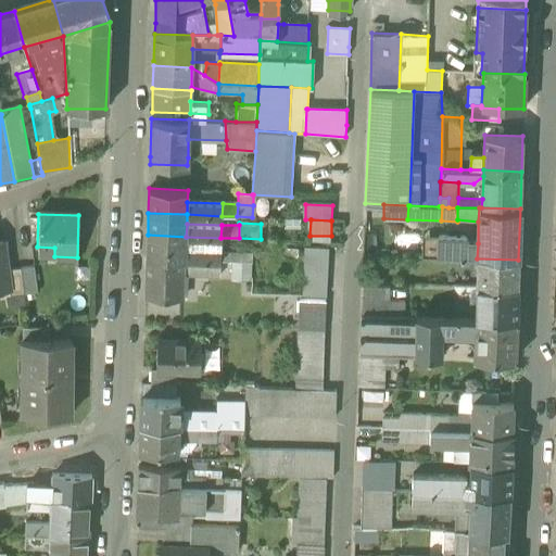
[(148,235),(147,257),(185,260),(186,245),(186,237),(148,235)]
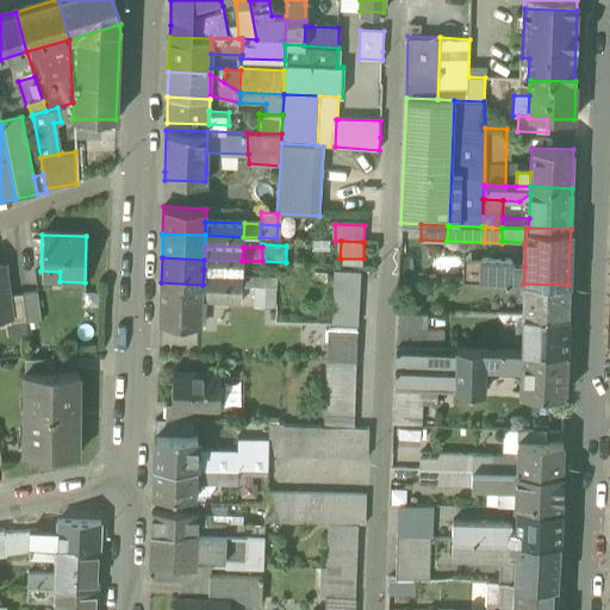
[(204,269),(242,271),(242,261),(204,260),(204,269)]
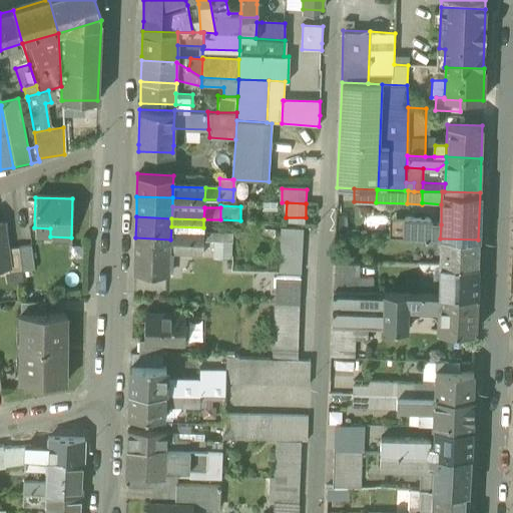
[(0,267),(9,266),(10,266),(7,247),(3,219),(0,219),(0,267)]
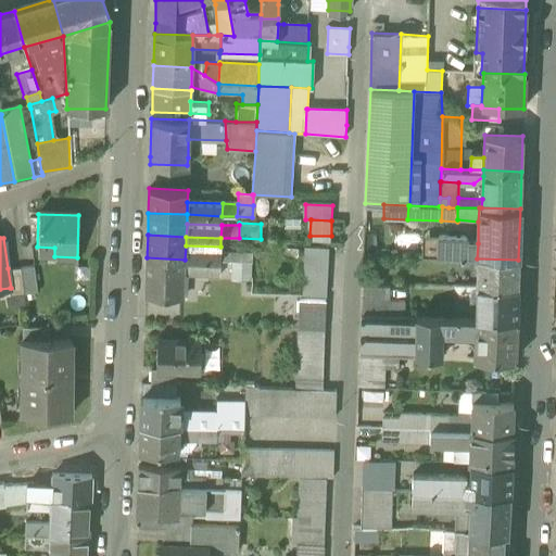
[(439,256),(440,238),(421,238),(421,256),(439,256)]
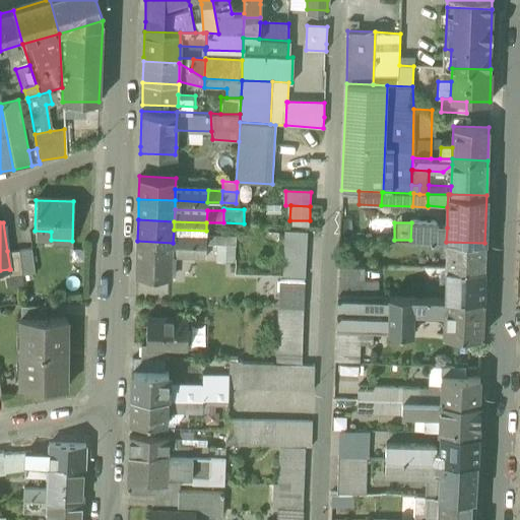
[(410,240),(436,241),(437,228),(437,223),(411,222),(410,240)]
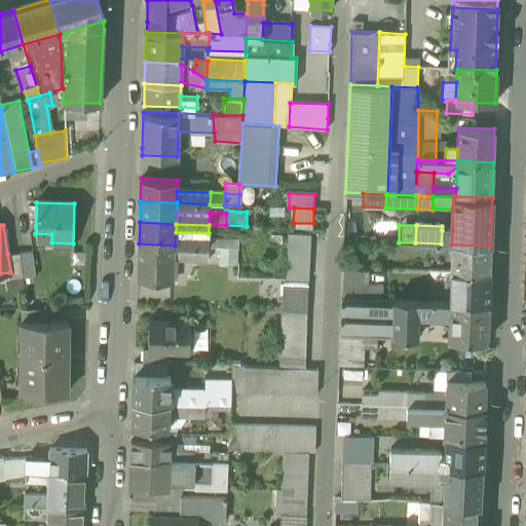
[(452,230),(442,230),(441,243),(451,245),(452,230)]
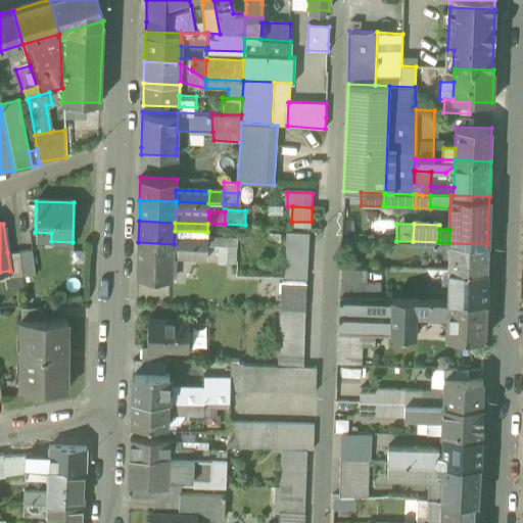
[(207,232),(175,231),(174,244),(202,245),(206,245),(207,237),(207,232)]
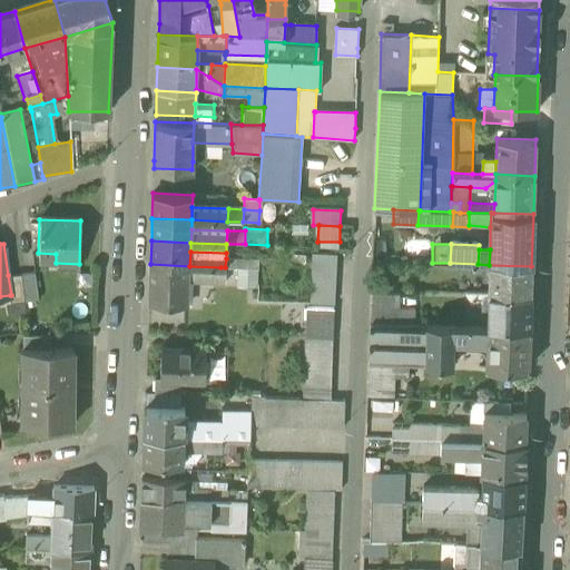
[(38,263),(56,263),(56,254),(38,253),(38,263)]
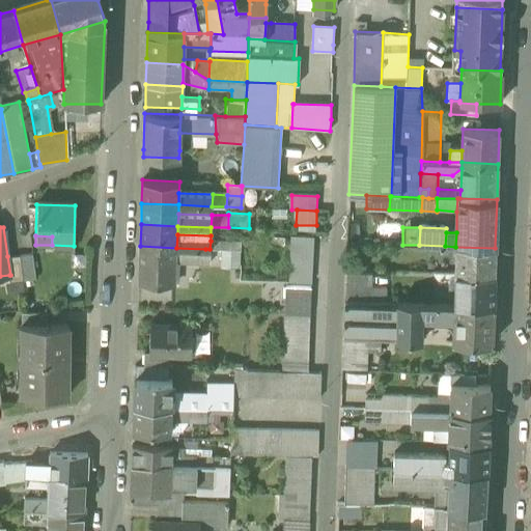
[(289,282),(311,283),(313,238),(291,236),(289,282)]
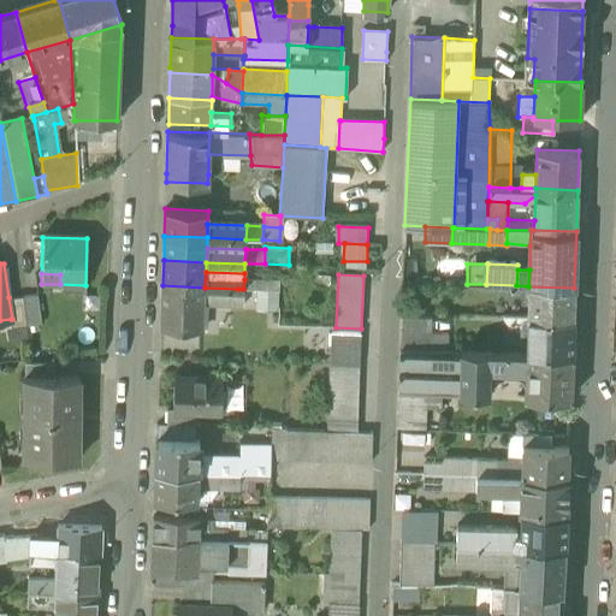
[(244,279),(243,289),(256,289),(279,290),(279,280),(244,279)]
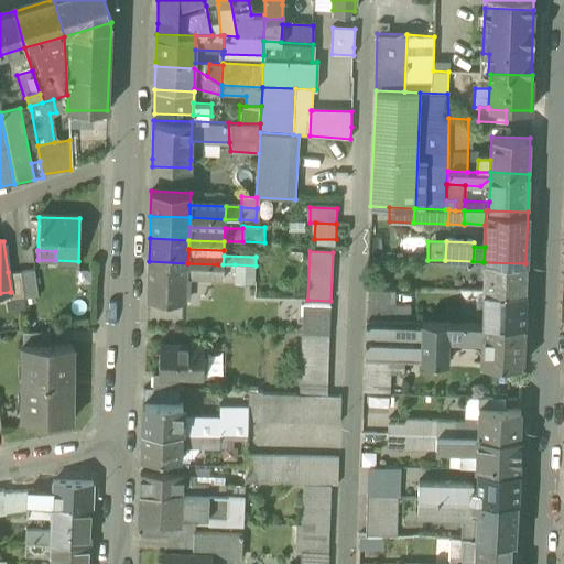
[(186,279),(187,263),(149,261),(148,301),(185,303),(186,279)]
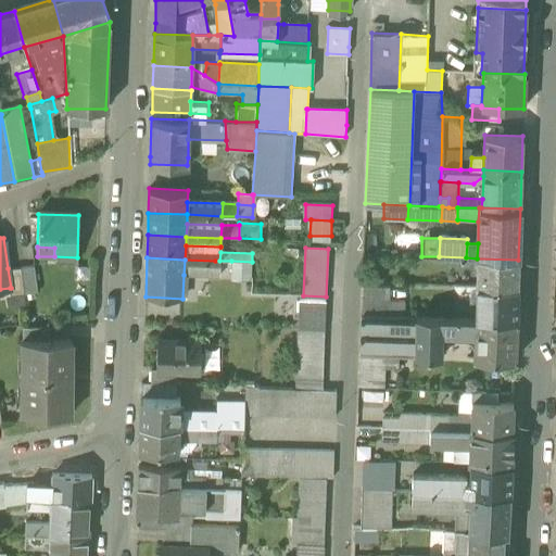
[(477,274),(477,285),(517,286),(518,260),(477,258),(477,274)]
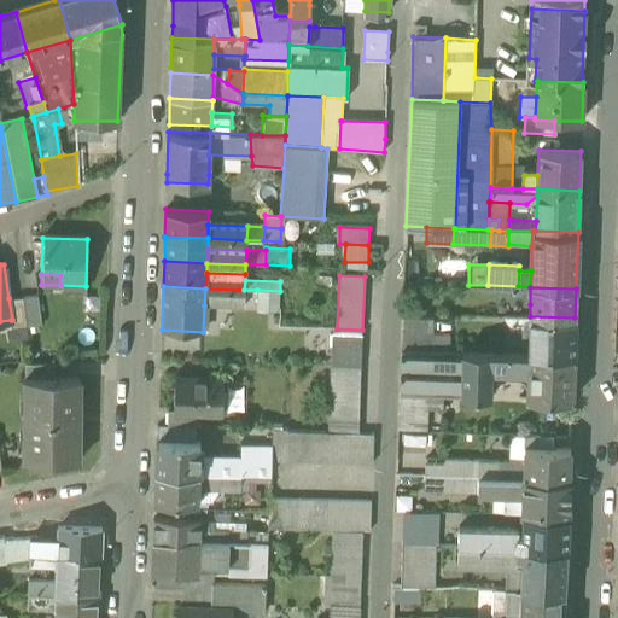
[(204,305),(239,308),(239,290),(205,289),(204,305)]
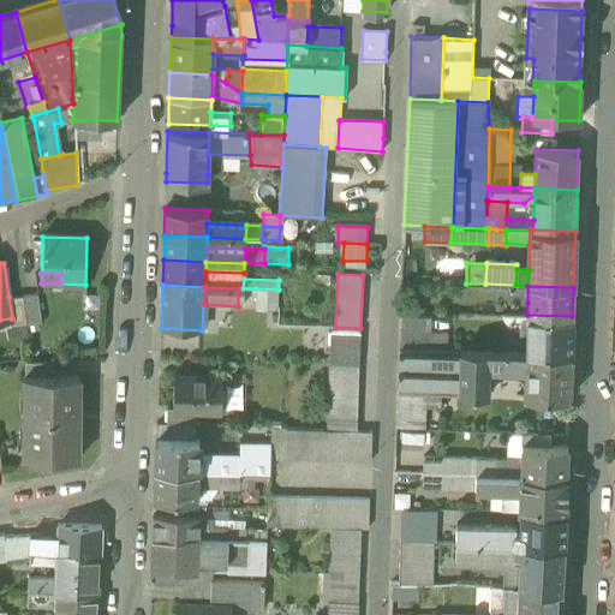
[(279,290),(256,288),(256,309),(279,310),(279,290)]
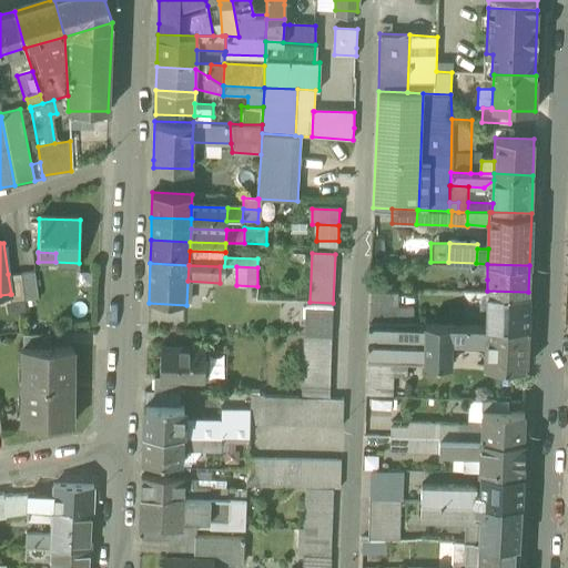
[(33,271),(21,273),(24,300),(37,298),(33,271)]
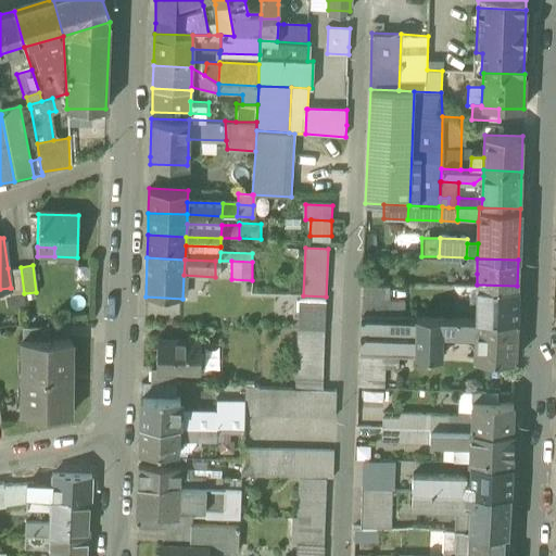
[(10,288),(11,295),(24,293),(21,267),(8,268),(11,288),(10,288)]
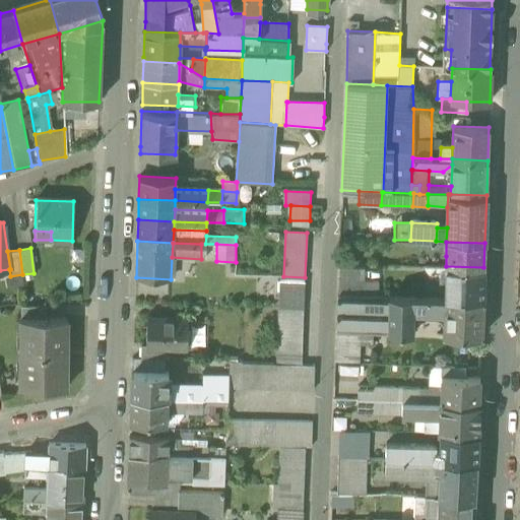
[(482,299),(483,267),(446,266),(444,298),(482,300),(482,299)]
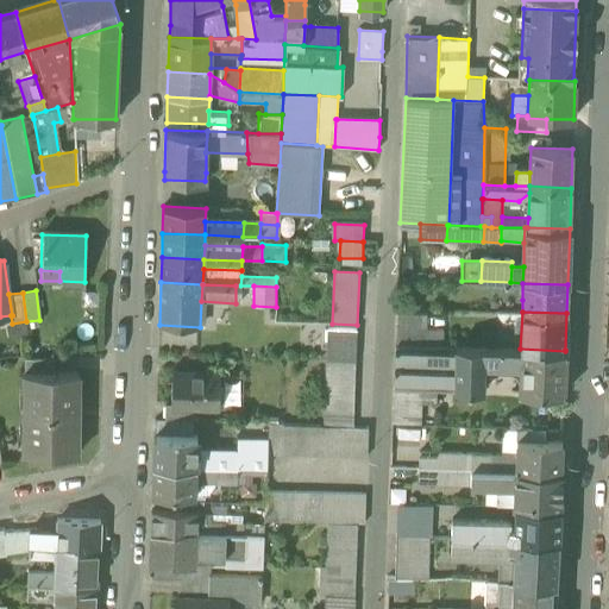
[(395,344),(425,345),(426,315),(397,314),(395,344)]
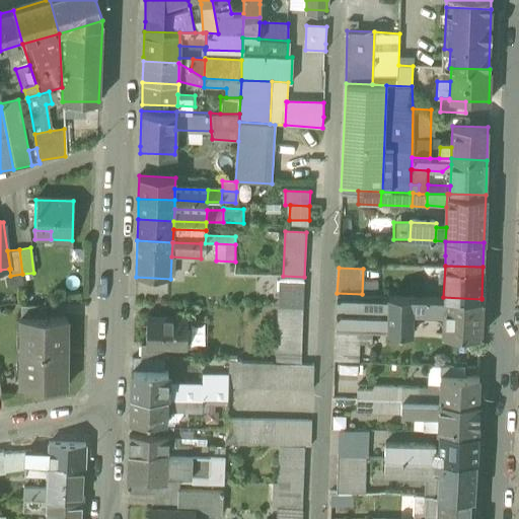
[(23,283),(22,274),(10,276),(11,284),(23,283)]
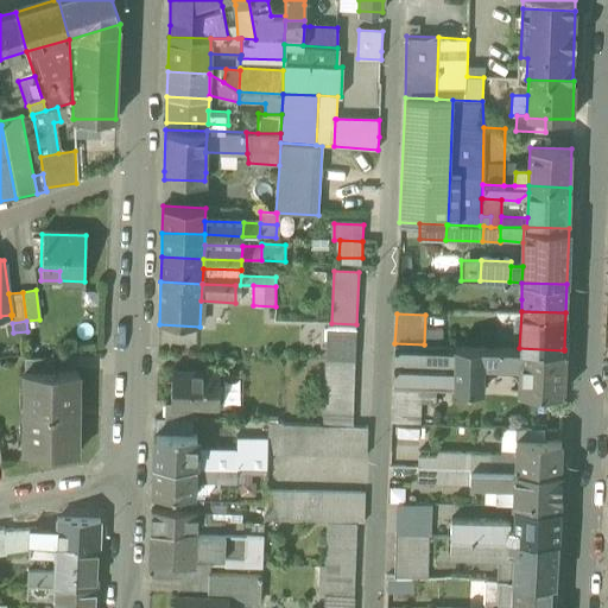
[(323,425),(323,426),(352,428),(354,361),(355,330),(327,329),(325,361),(323,425)]
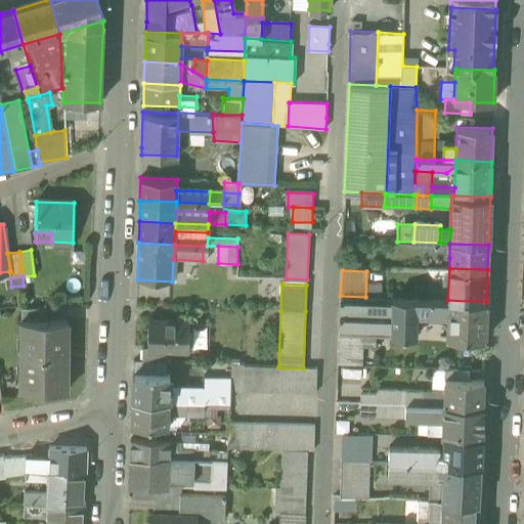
[(362,335),(375,335),(377,298),(365,297),(340,296),(339,331),(339,334),(362,335)]
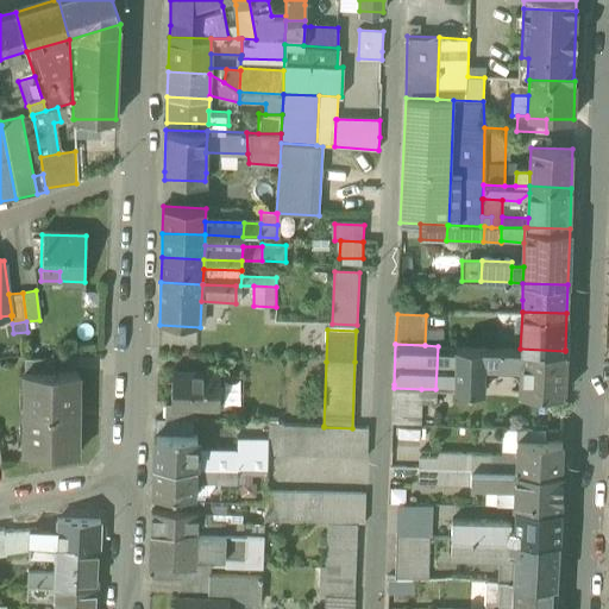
[(481,391),(482,365),(482,347),(438,346),(435,389),(481,391)]
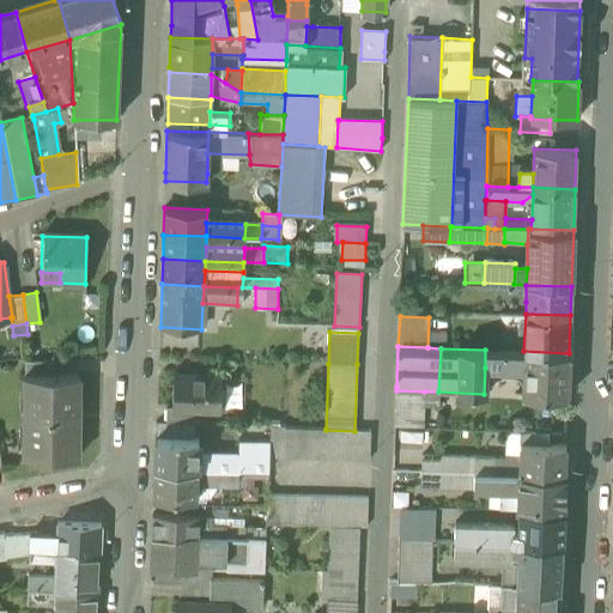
[(523,351),(485,350),(485,368),(523,369),(522,395),(568,396),(569,353),(523,351)]
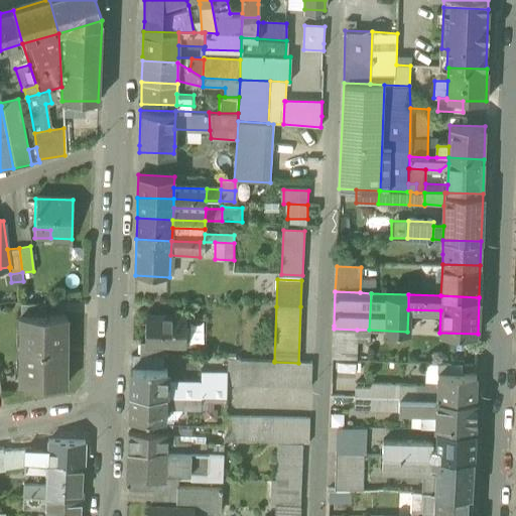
[(20,315),(44,315),(44,304),(20,304),(20,315)]
